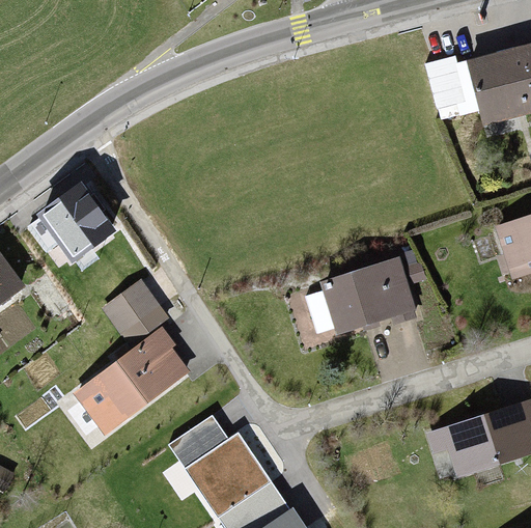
[(530,44),(466,60),(480,120),(530,107),(530,44)]
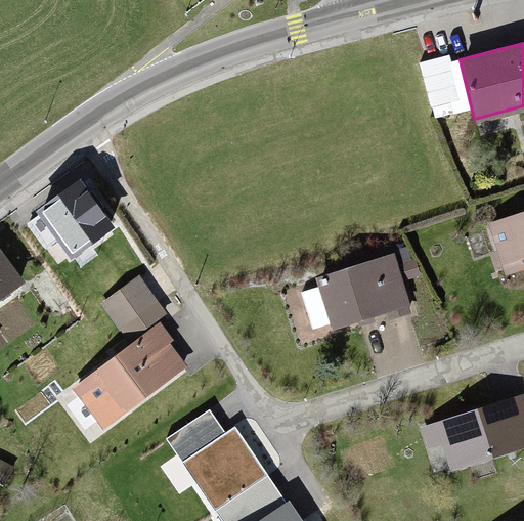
[(81,178),(35,210),(67,256),(113,224),(81,178)]
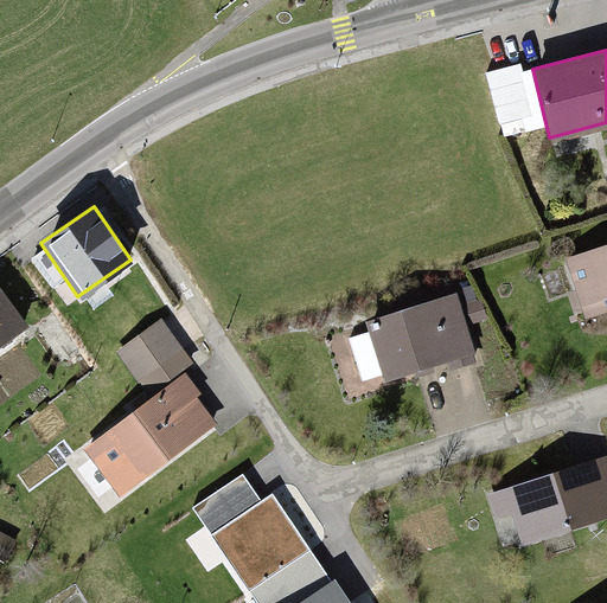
[(606,243),(566,256),(582,313),(606,306),(606,243)]
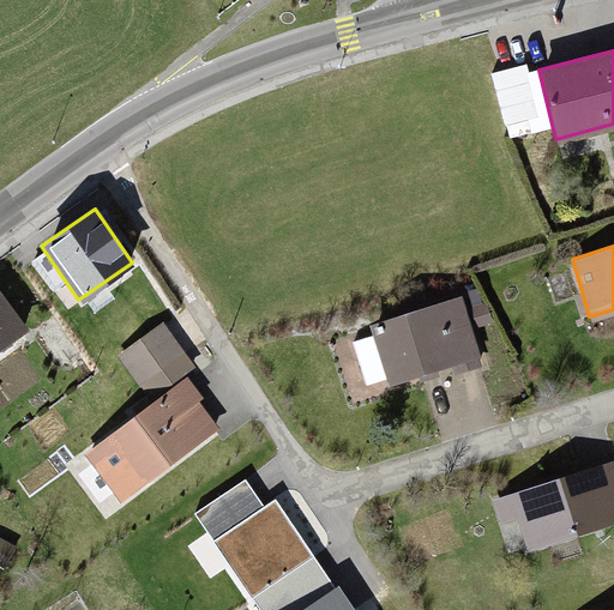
[(0,297),(0,348),(23,333),(11,314),(0,297)]
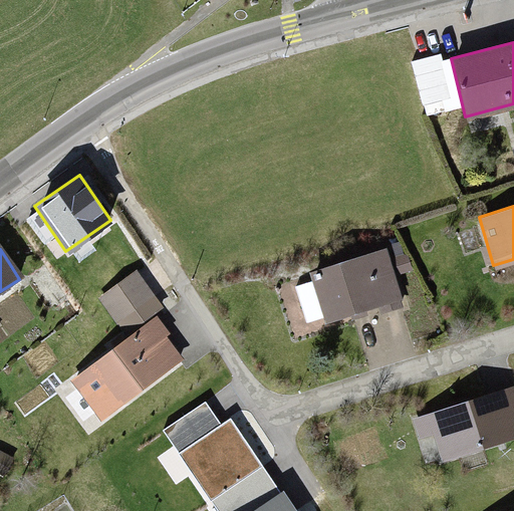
[(388,251),(310,272),(323,319),(401,299),(388,251)]
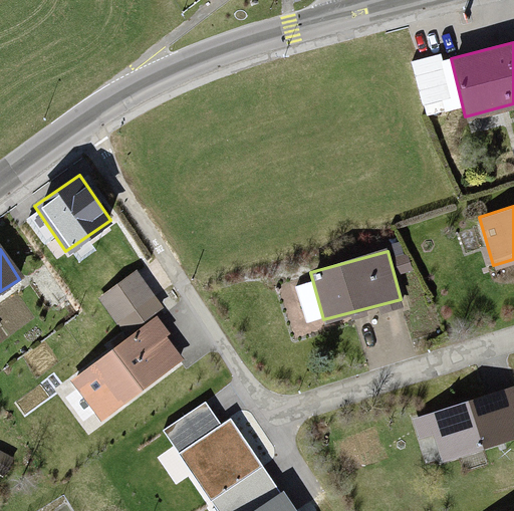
[(137,272),(97,298),(113,321),(152,294),(137,272)]
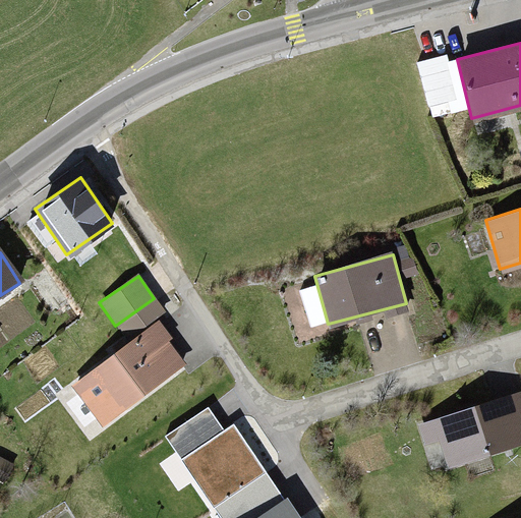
[(157,326),(72,384),(83,400),(102,388),(122,417),(188,370),(157,326)]
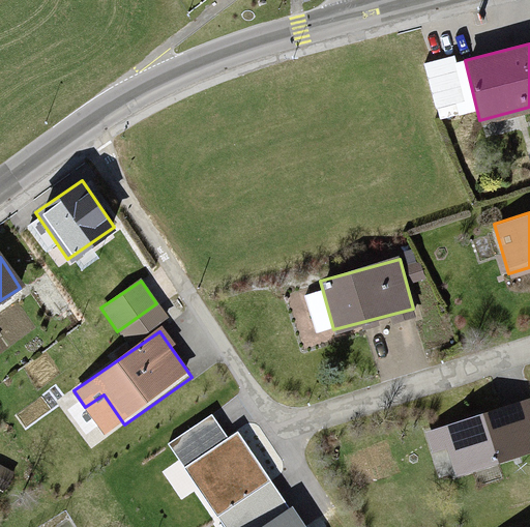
[(529,400),(424,430),(431,452),(448,448),(454,474),(529,454),(529,400)]
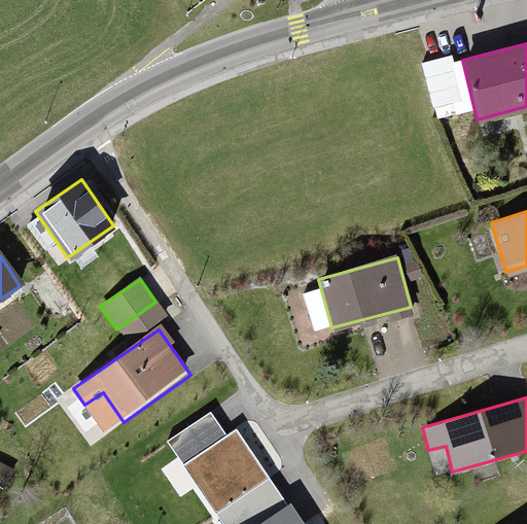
[(216,510),(269,477),(237,425),(184,458),(216,510)]
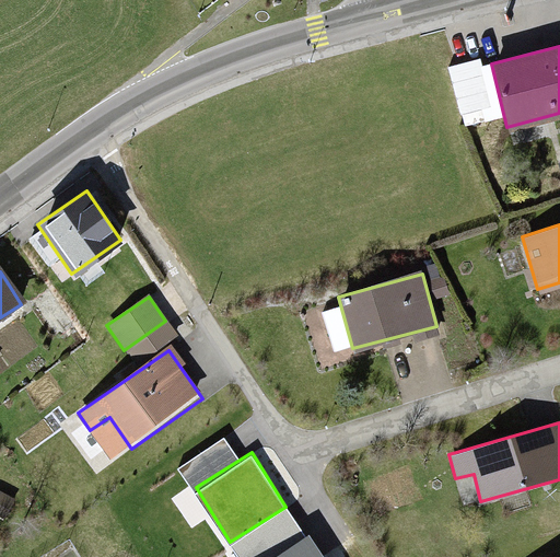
[(325,556),(308,533),(273,556),(325,556)]
